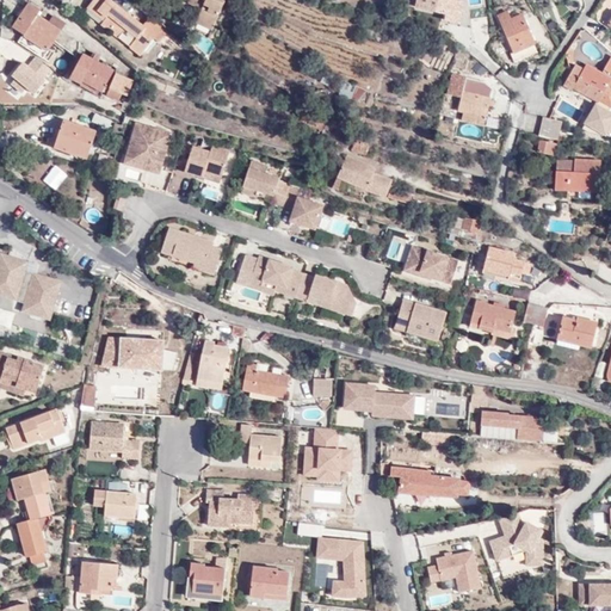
[(104,0),(93,0),(90,7),(107,20),(105,25),(103,26),(133,48),(136,44),(146,51),(150,54),(165,35),(144,22),(141,25),(104,0)]
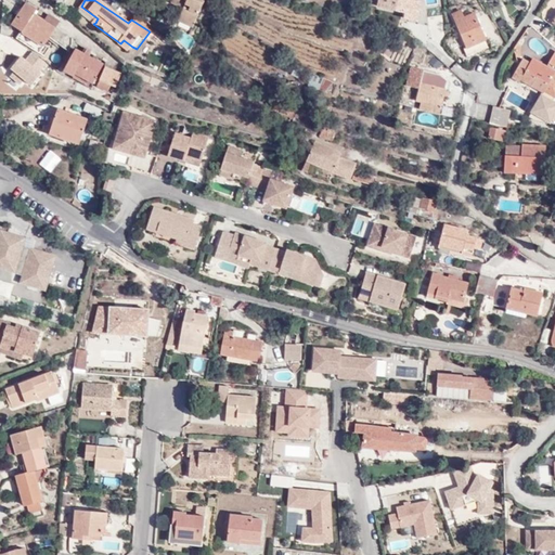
[(173,0),(172,1),(186,9),(191,2),(186,0),(173,0)]
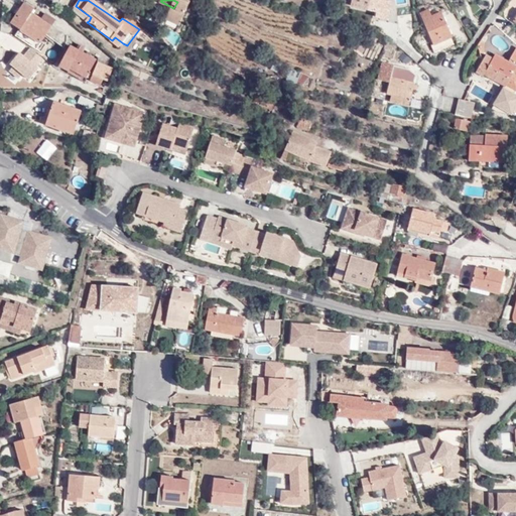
[(192,0),(173,0),(177,2),(173,8),(167,20),(179,26),(194,1),(192,0)]
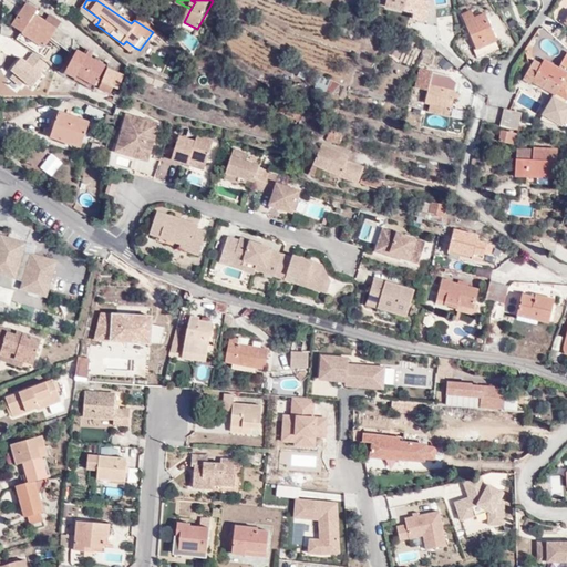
[(383,0),(389,1),(388,4),(415,12),(418,0),(383,0)]
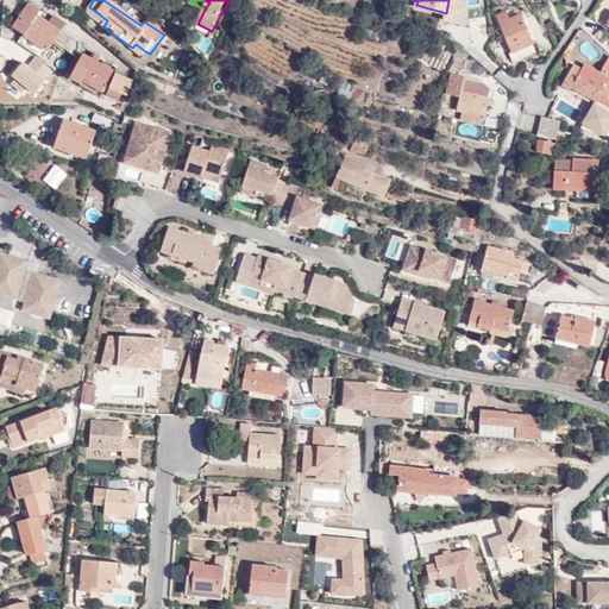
[(68,35),(64,32),(48,23),(45,22),(50,14),(32,4),(17,29),(27,37),(23,45),(50,63),(68,35)]
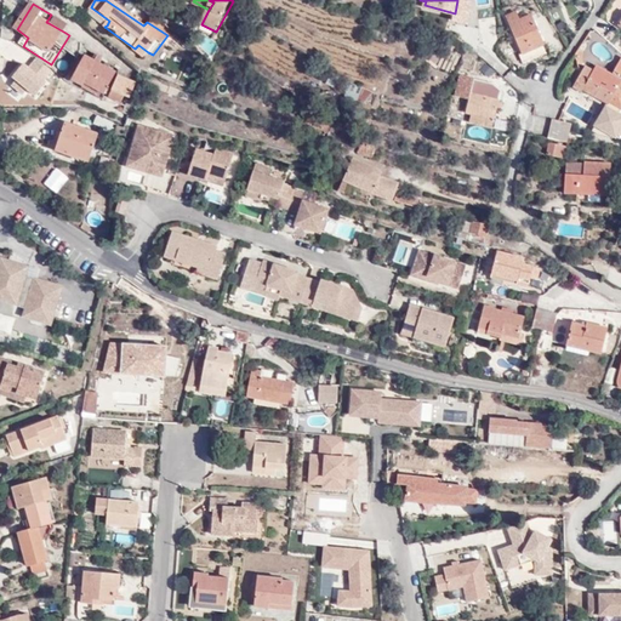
[(109,21),(91,7),(87,11),(107,26),(109,21)]
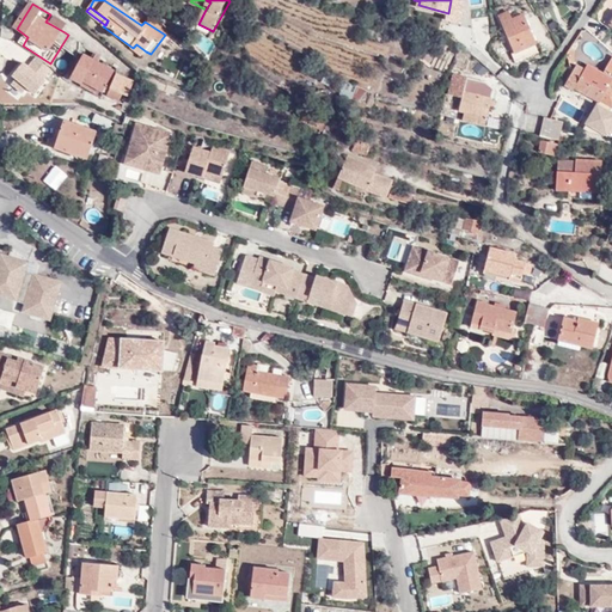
[(515,50),(536,42),(522,12),(512,18),(508,10),(499,14),(515,50)]
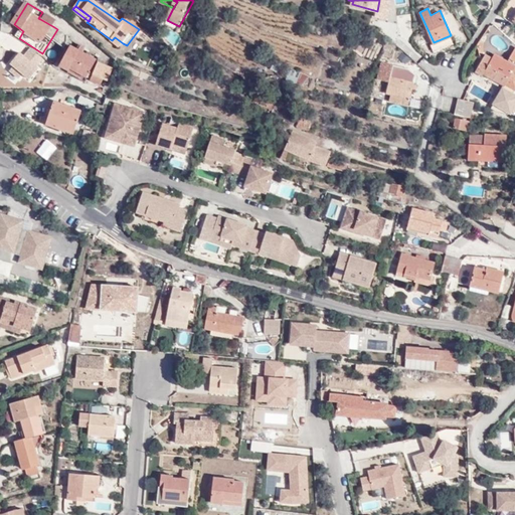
[(40,19),(54,27),(57,23),(44,14),(40,19)]
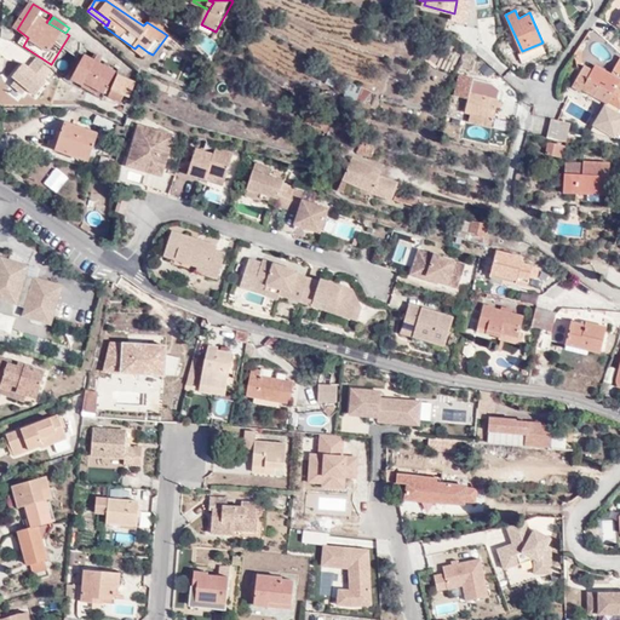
[(145,56),(148,52),(138,45),(135,49),(145,56)]
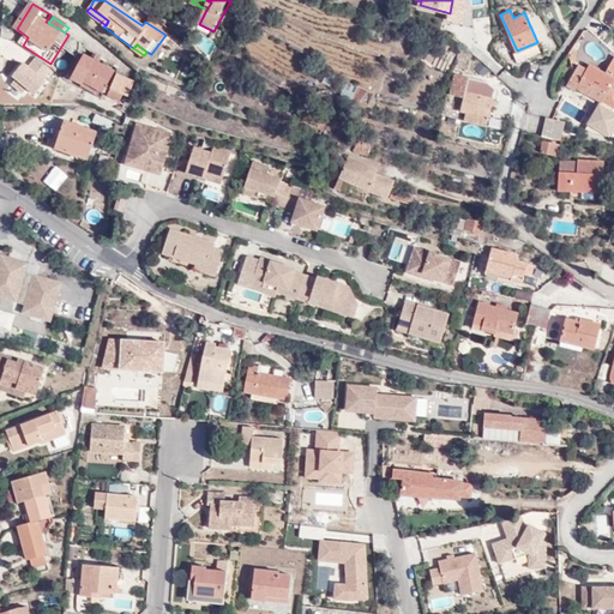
[(94,60),(85,54),(72,80),(82,86),(84,83),(103,91),(113,70),(98,62),(101,58),(96,55),(94,60)]
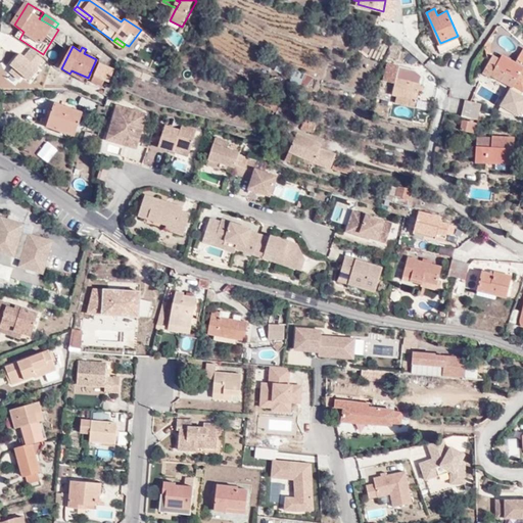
[(522,65),(503,55),(495,50),(483,72),(490,77),(491,74),(513,86),(514,84),(522,89),(522,65)]
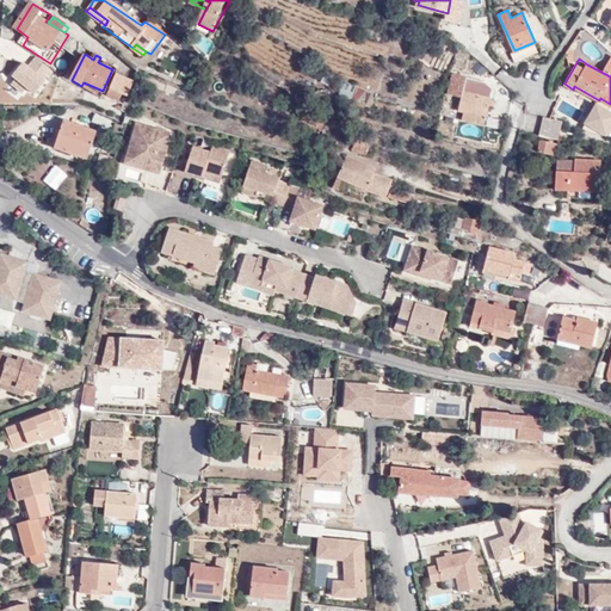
[(610,69),(591,59),(587,65),(610,76),(610,69)]
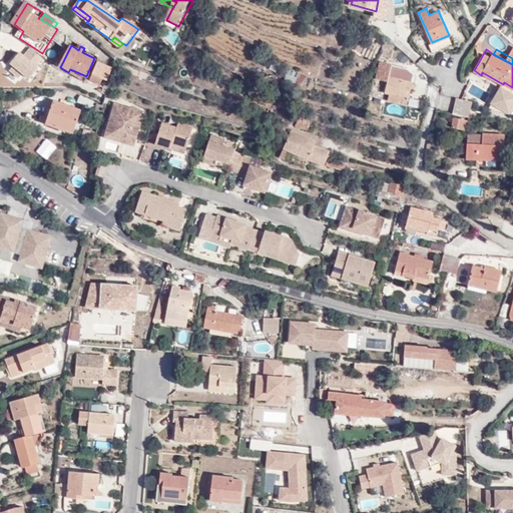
[(380,54),(374,78),(384,81),(386,75),(390,76),(392,66),(386,65),(388,56),(380,54)]
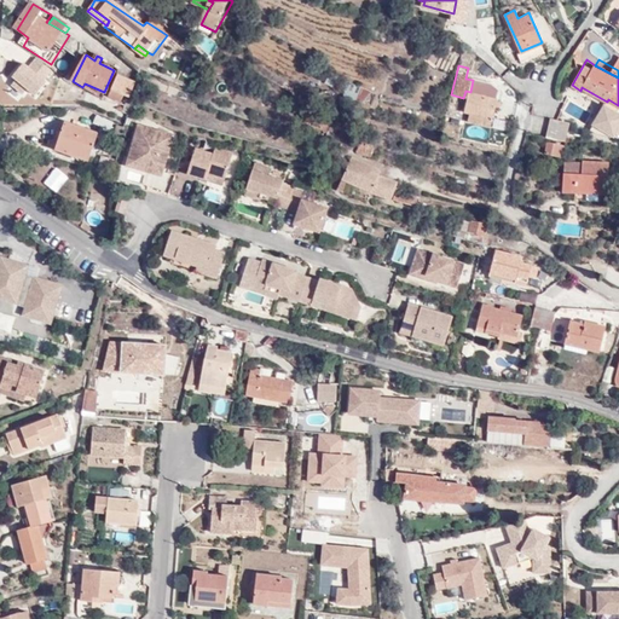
[(136,84),(119,75),(109,97),(123,103),(126,96),(129,98),(136,84)]
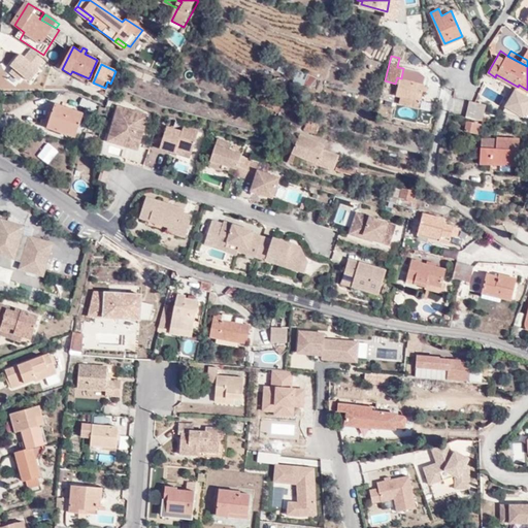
[(300,70),(293,81),(308,91),(316,79),(300,70)]
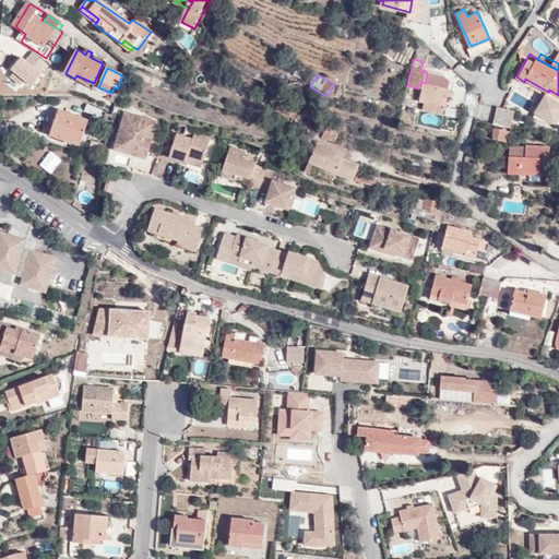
[(442,114),(448,90),(427,84),(421,108),(442,114)]
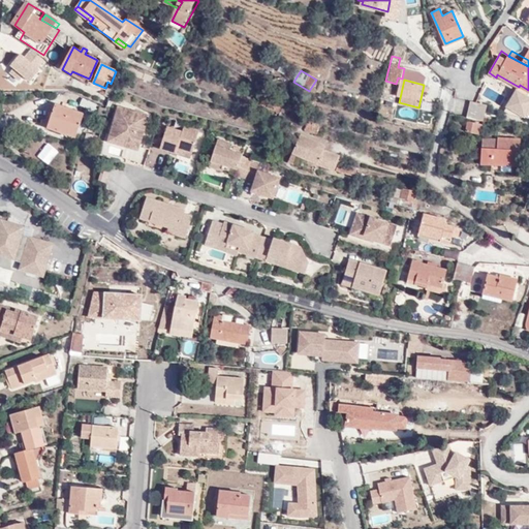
[(101,91),(97,101),(107,105),(112,95),(101,91)]
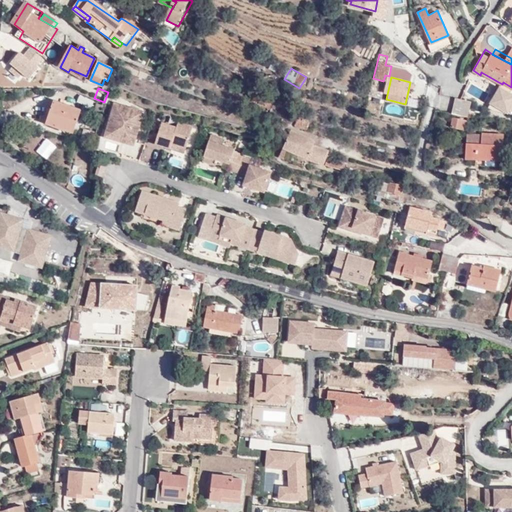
[(490,108),(511,117),(511,114),(511,93),(498,88),(490,108)]
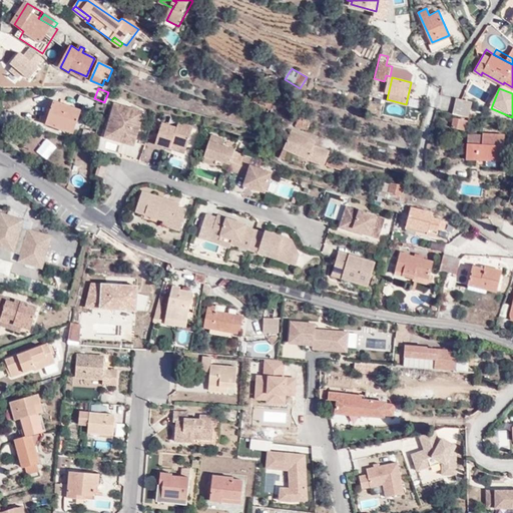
[(79,94),(76,101),(91,107),(93,100),(79,94)]
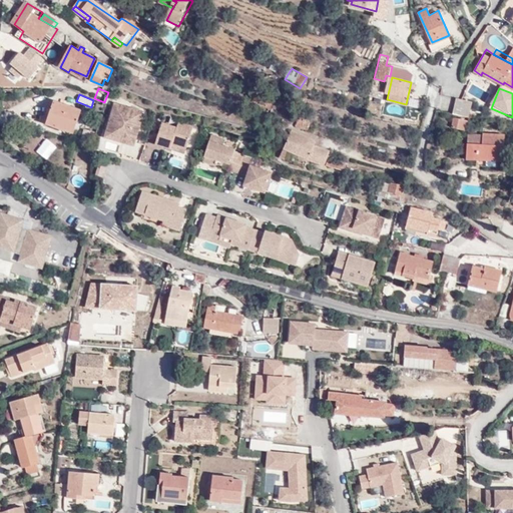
[(266,102),(250,96),(246,104),(263,111),(266,102)]
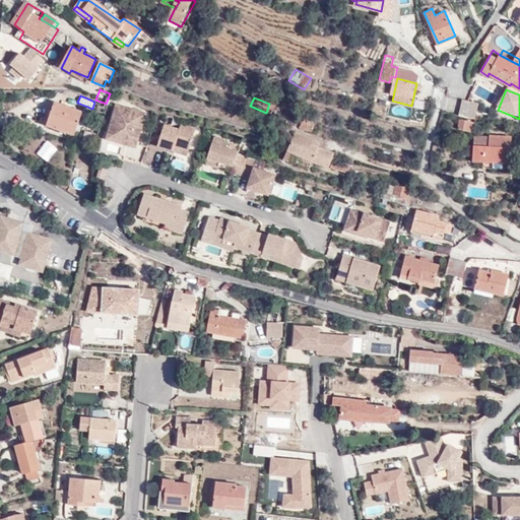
[(460,101),(457,116),(472,118),(475,104),(460,101)]
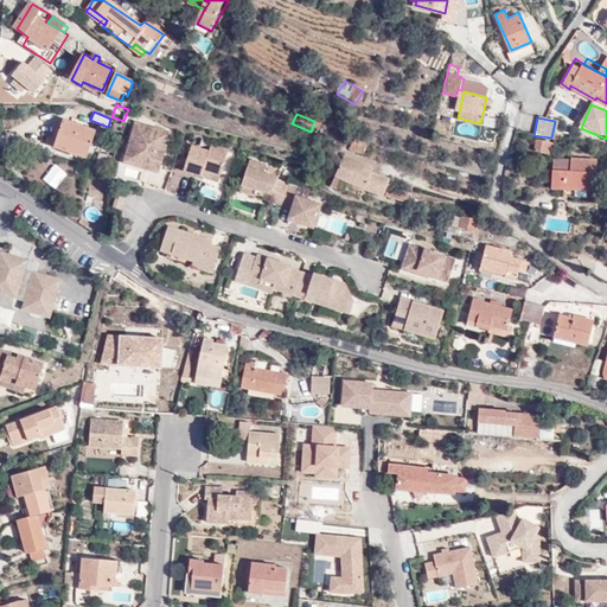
[(56,145),(68,151),(69,147),(90,154),(97,129),(64,119),(56,145)]
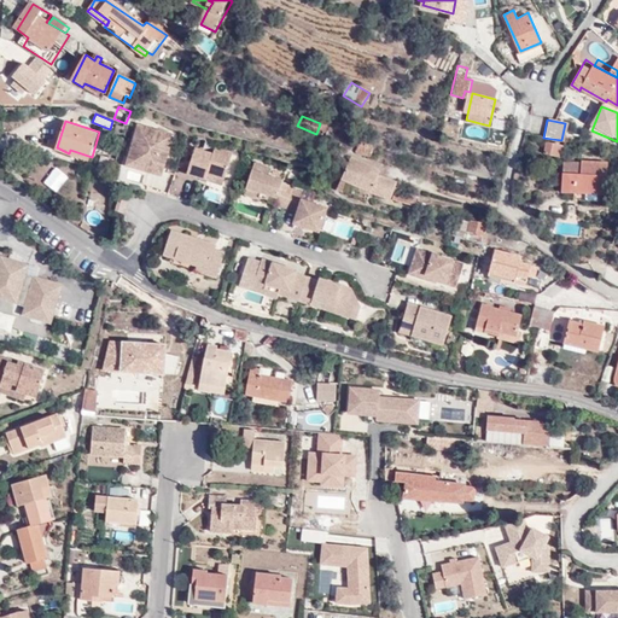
[(174,133),(141,123),(127,163),(150,169),(152,162),(164,167),(174,133)]
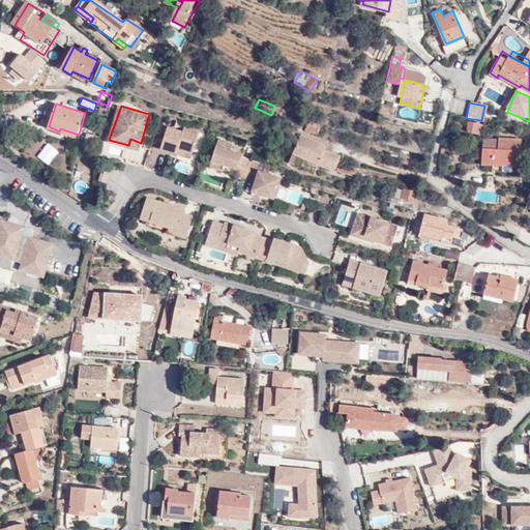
[(96,120),(104,121),(107,110),(98,109),(96,120)]
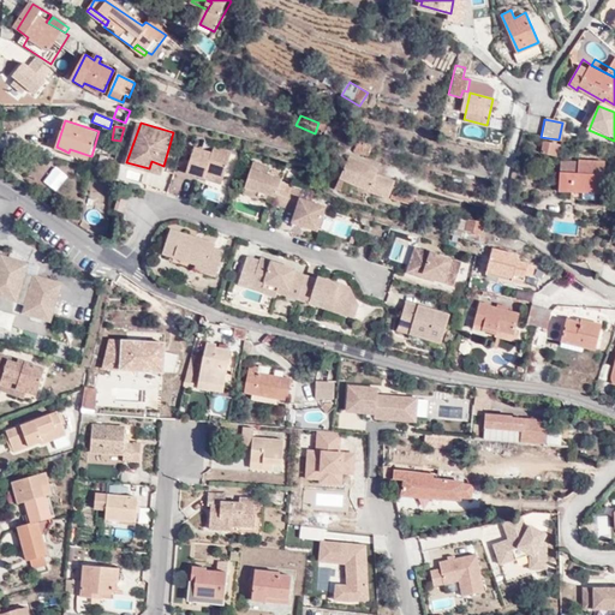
[(329,141),(344,147),(346,137),(334,131),(329,141)]
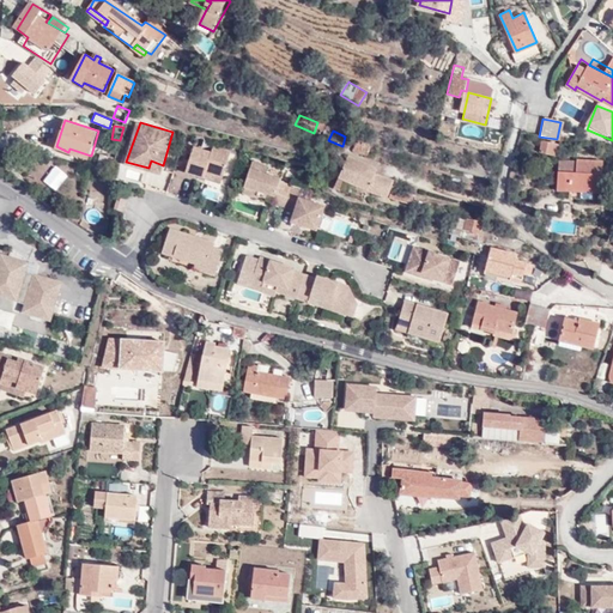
[(557,155),(559,144),(542,139),(540,151),(557,155)]
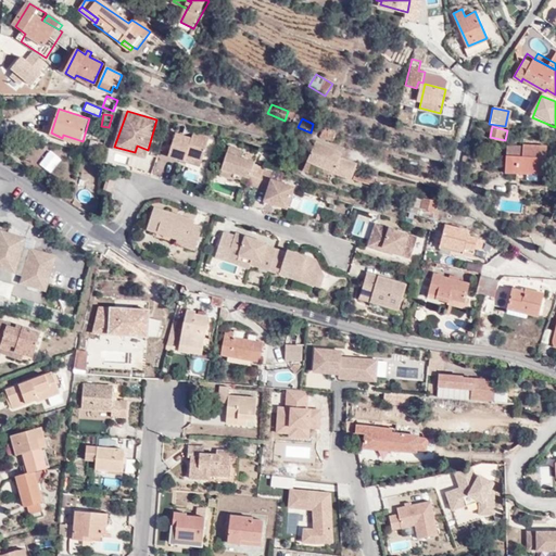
[(330,143),(332,133),(318,128),(315,139),(330,143)]
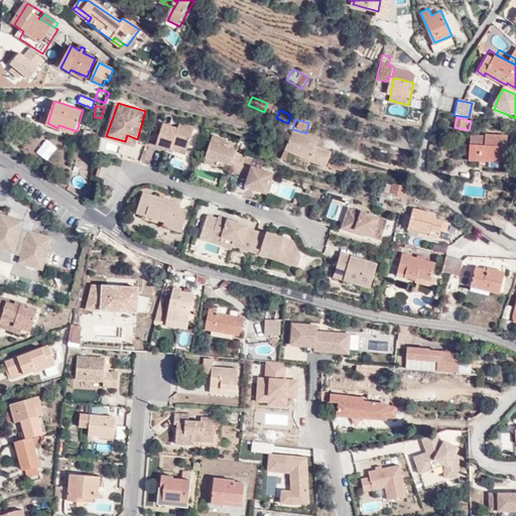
[(186,152),(194,127),(179,122),(178,127),(163,122),(157,143),(186,152)]
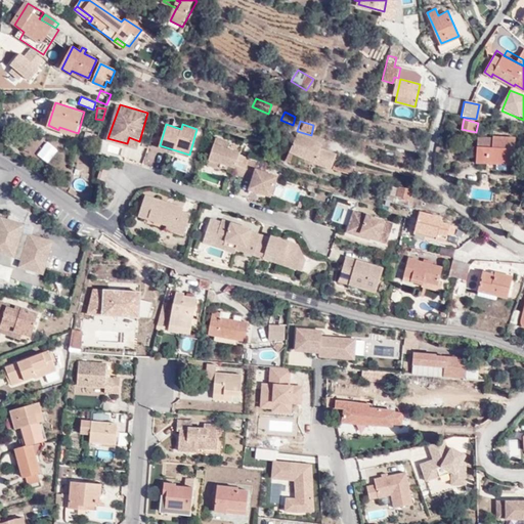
[(58,134),(77,141),(78,133),(59,127),(58,130),(58,134)]
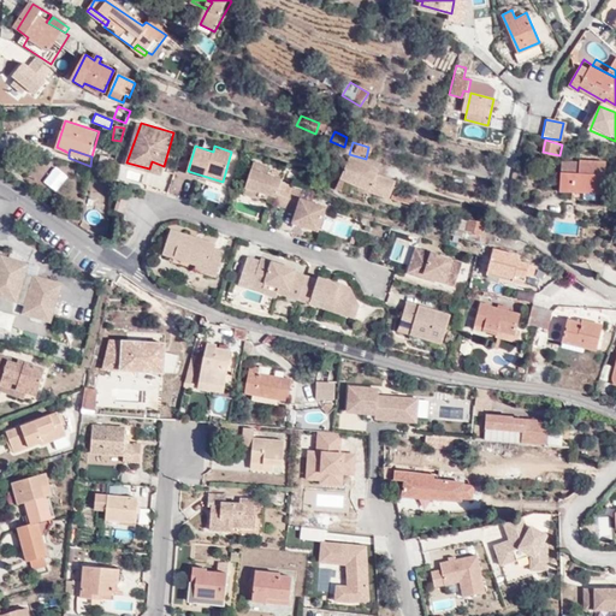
[(377,166),(347,155),(337,182),(386,199),(394,182),(374,176),(377,166)]
